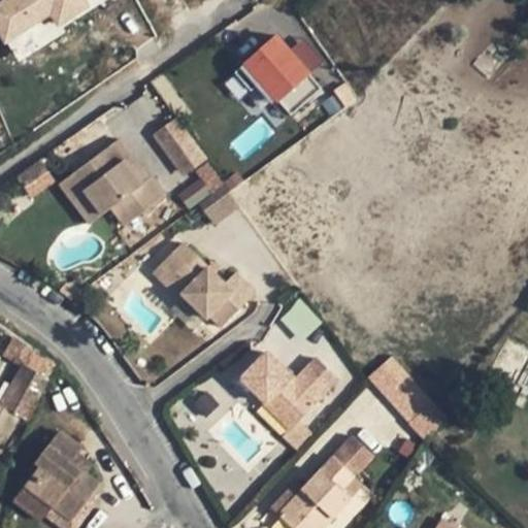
[(98,17),(88,0),(17,0),(0,10),(0,39),(9,55),(54,28),(61,39),(98,17)]
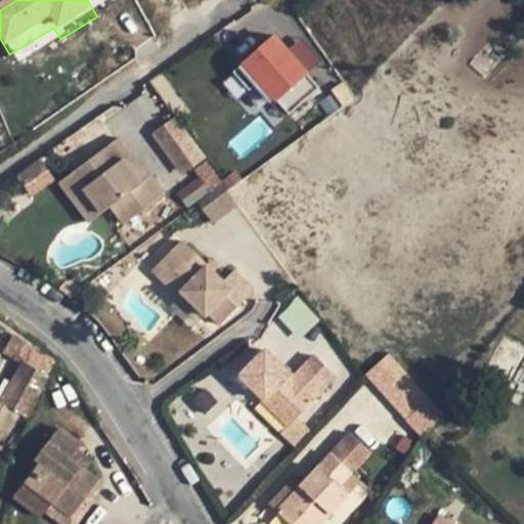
[(234,70),(251,88),(259,81),(286,111),(314,86),(270,36),(234,70)]
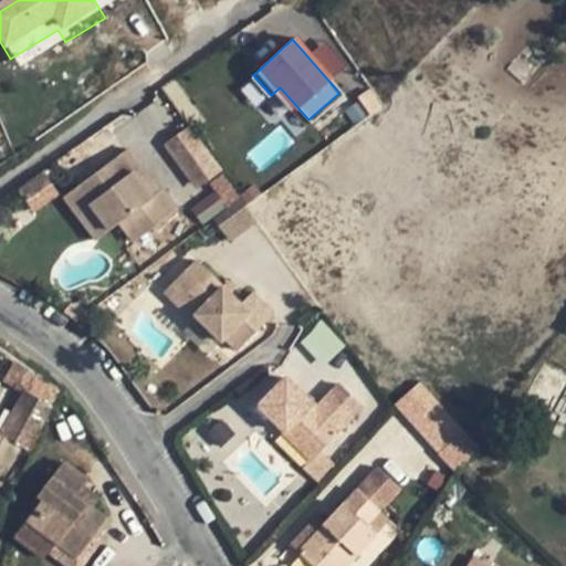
[(196,126),(167,138),(188,188),(218,176),(196,126)]
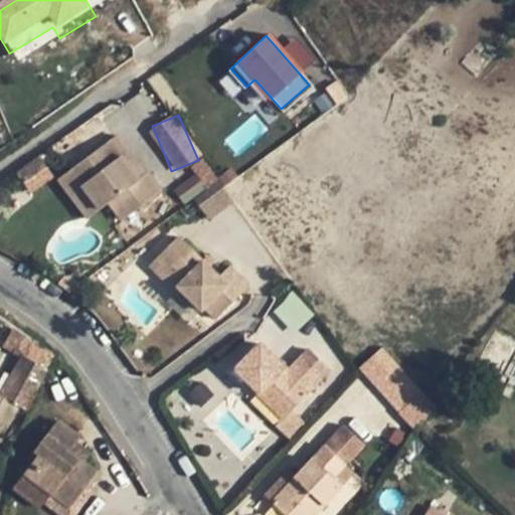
[(116,225),(154,198),(140,179),(139,180),(129,187),(113,165),(122,158),(110,141),(63,175),(93,215),(103,208),(116,225)]
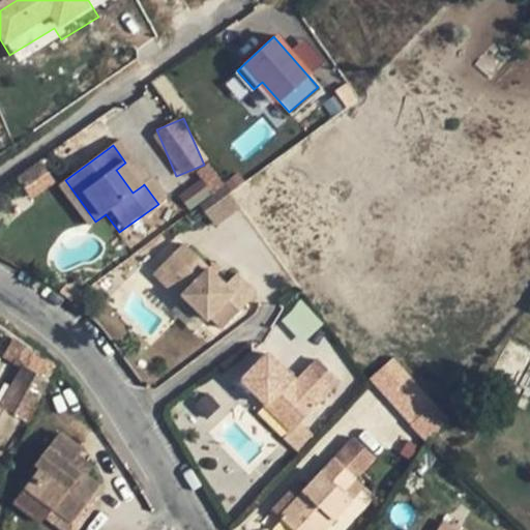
[(32,198),(55,182),(40,162),(17,177),(32,198)]
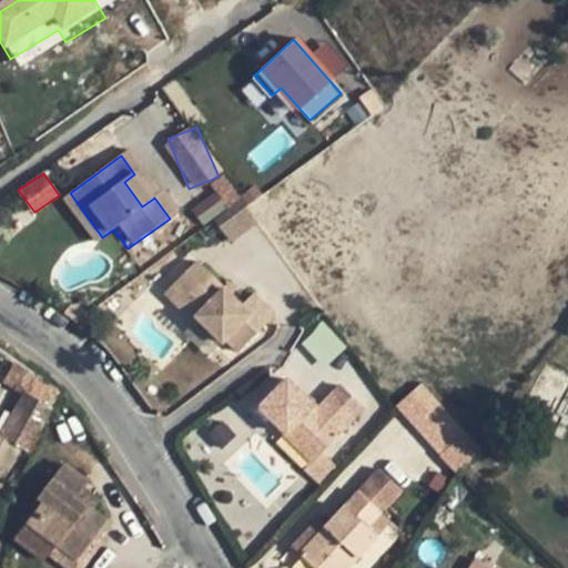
[(153,199),(134,174),(124,182),(142,206),(153,199)]
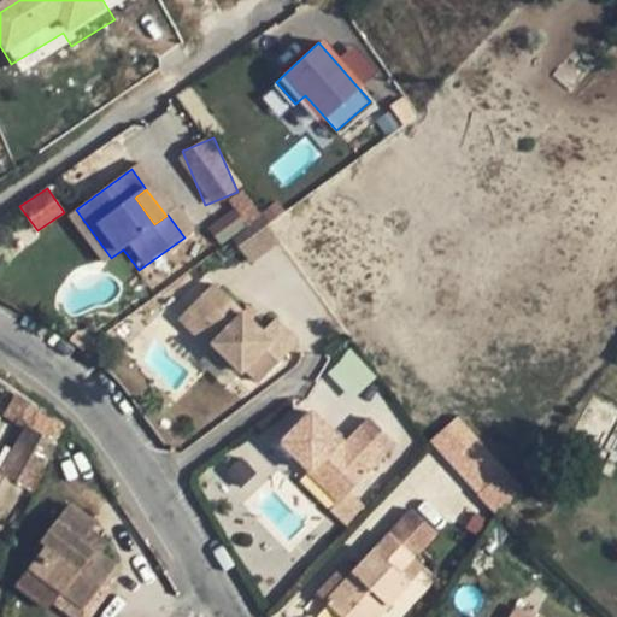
[(97,269),(111,258),(76,210),(62,221),(97,269)]
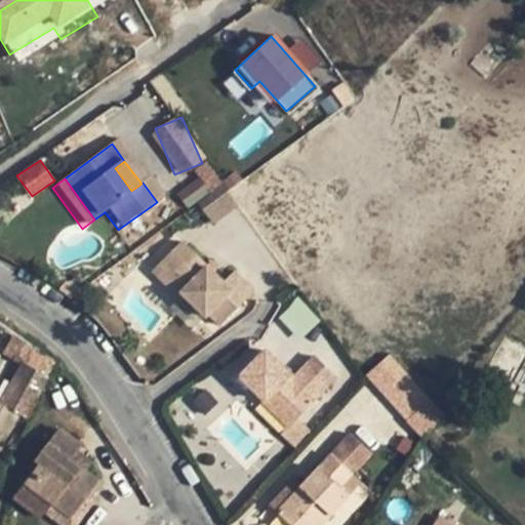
[(239,205),(223,185),(198,203),(214,224),(239,205)]
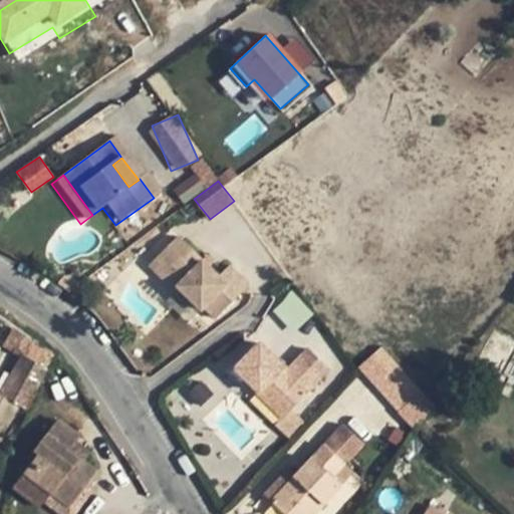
[(105,232),(115,225),(102,208),(92,215),(105,232)]
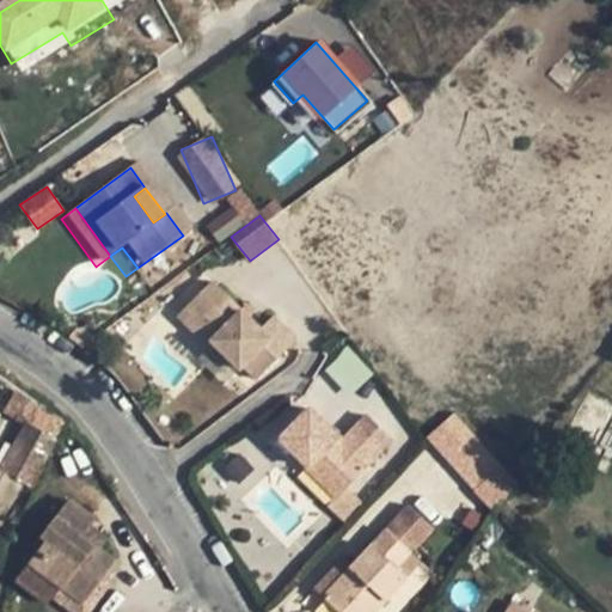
[(242,311),(210,281),(189,305),(218,334),(210,341),(239,369),(243,365),(257,379),(297,340),(274,316),(259,329),(249,318),(242,311)]
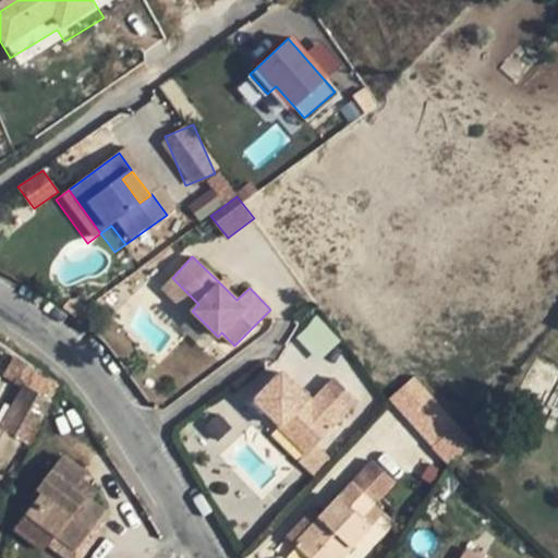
[(234,281),(229,275),(220,283),(227,290),(234,281)]
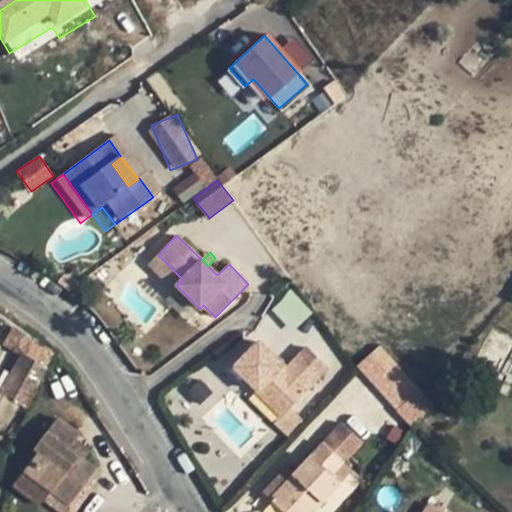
[(182,279),(158,255),(148,263),(173,288),(176,285),(182,279)]
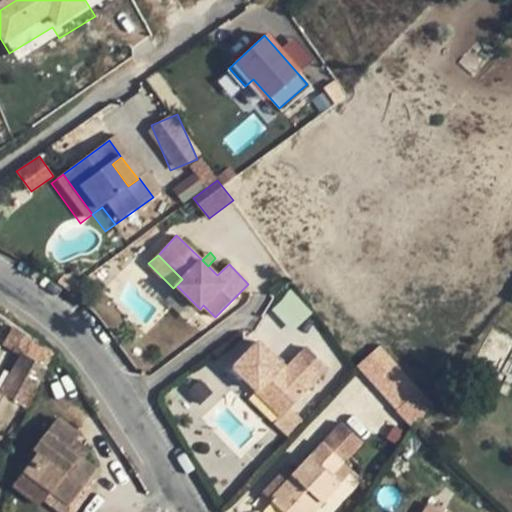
[(290,330),(310,313),(292,290),(271,307),(290,330)]
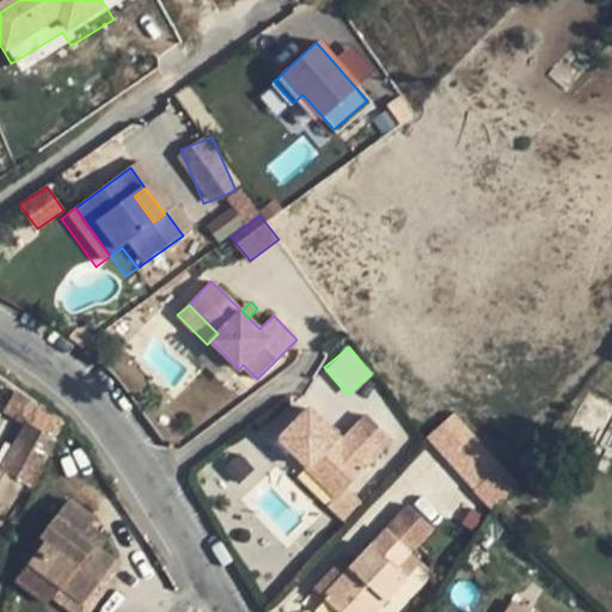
[(31,488),(67,416),(29,398),(16,418),(26,424),(0,471),(31,488)]
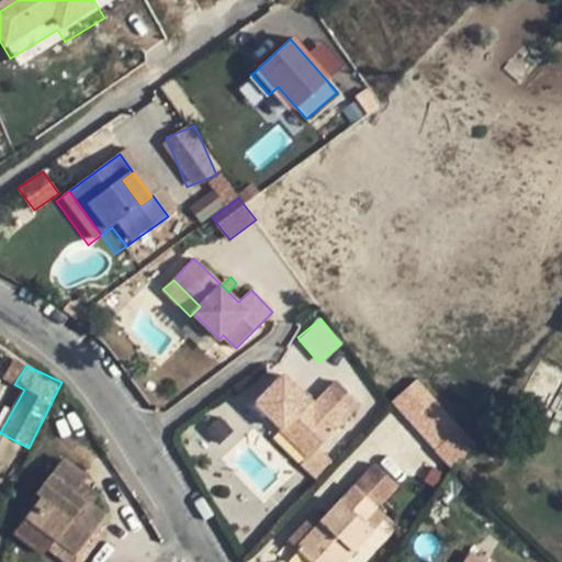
[(290,422),(316,448),(337,427),(336,425),(359,402),(338,381),(315,405),(284,375),(257,403),(283,428),(290,422)]
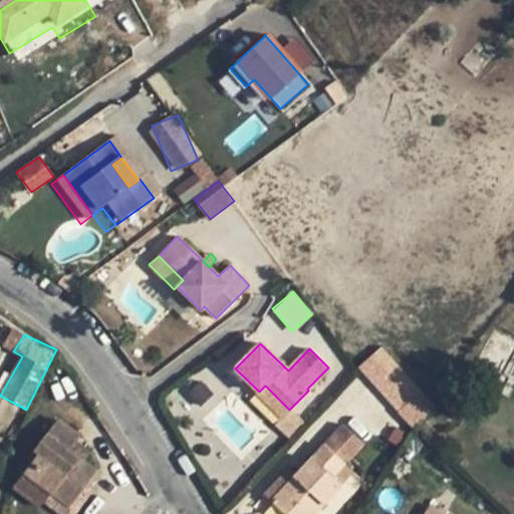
[(421,393),(380,347),(358,367),(400,413),(421,393)]
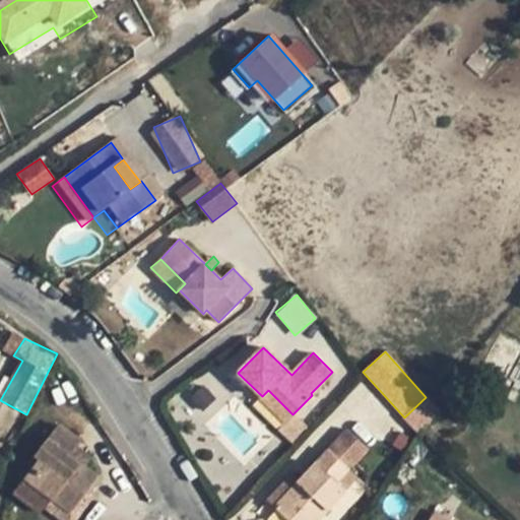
[(285,421),(293,414),(268,390),(262,396),(260,397),(285,421)]
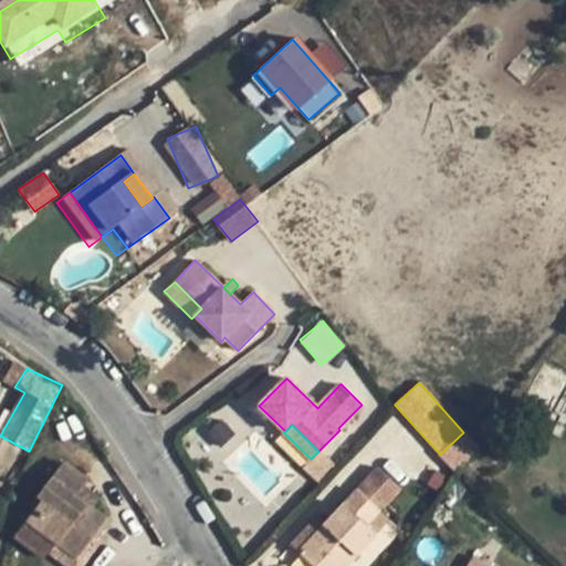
[(43,499),(14,536),(45,558),(49,553),(55,545),(76,561),(94,537),(107,519),(94,507),(77,495),(84,486),(91,479),(65,460),(39,495),(43,499)]
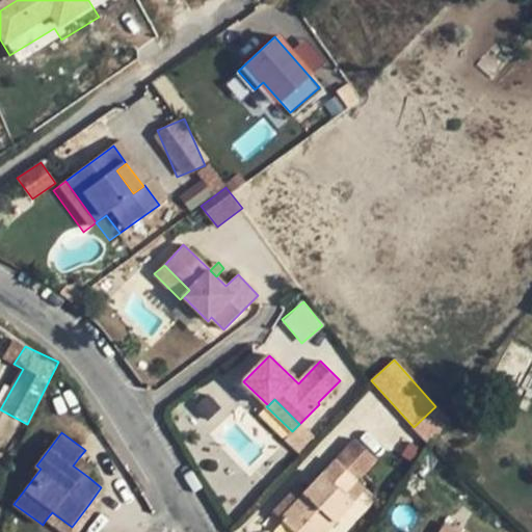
[(95,470),(79,457),(73,466),(88,477),(95,470)]
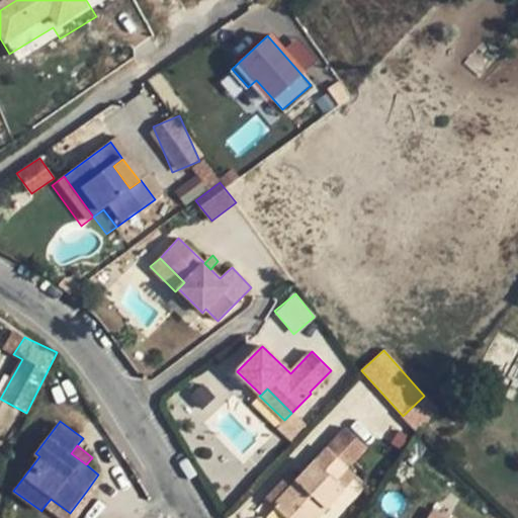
[(318,517),(356,475),(327,448),(298,480),(273,506),(286,517),(318,517)]
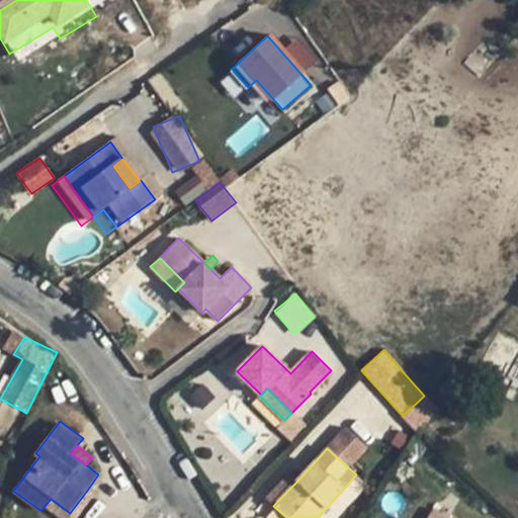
[(273,506),(298,480),(291,473),(266,500),(273,506)]
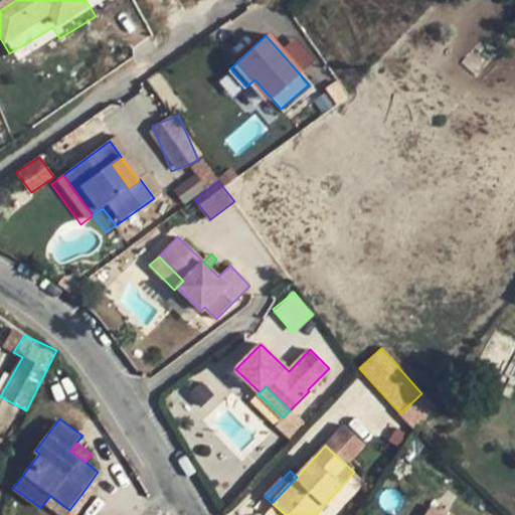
[(75,514),(93,494),(86,489),(69,510),(65,514),(75,514)]
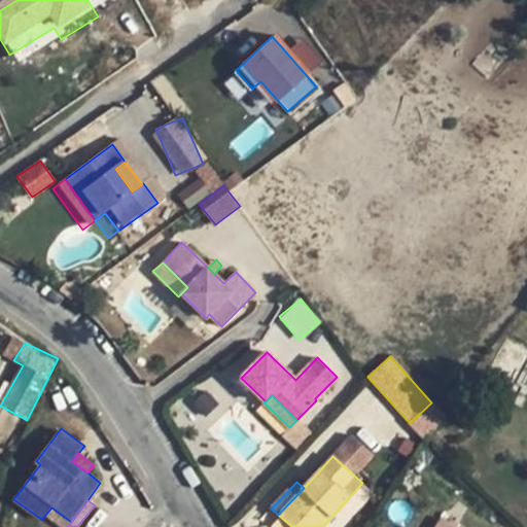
[(67,526),(71,522),(51,507),(45,515),(62,526),(67,526)]
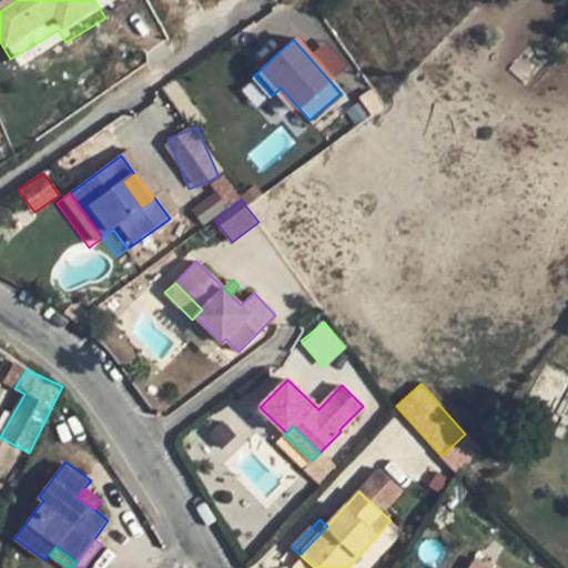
[(493,567),(476,558),(469,567),(493,567)]
